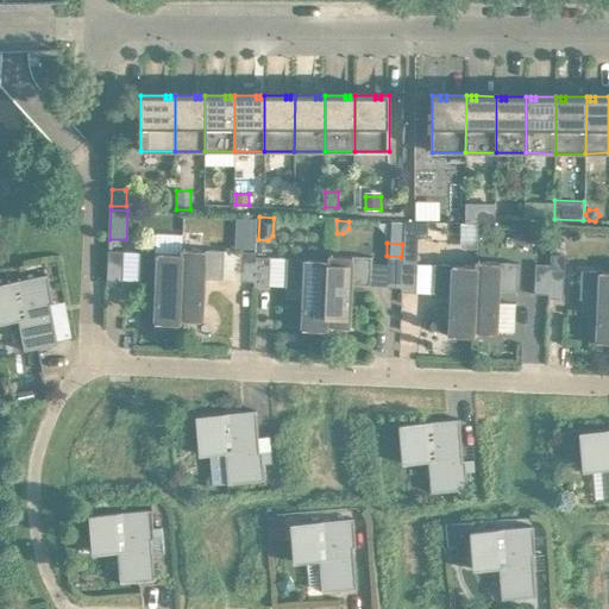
[(403,258),(403,263),(418,264),(418,249),(403,249),(403,258)]
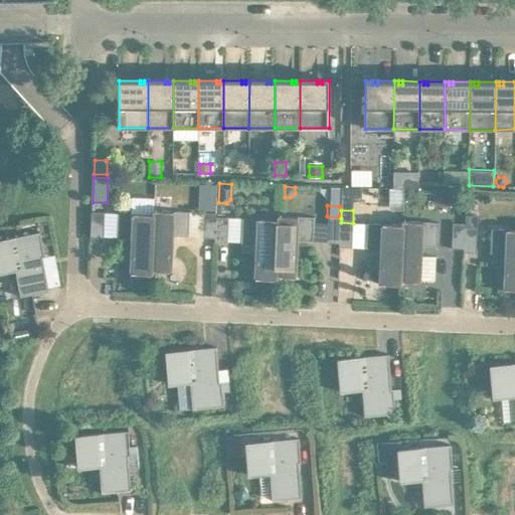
[(153,211),(153,214),(154,215),(151,271),(152,271),(171,272),(173,236),(189,236),(190,212),(153,211)]
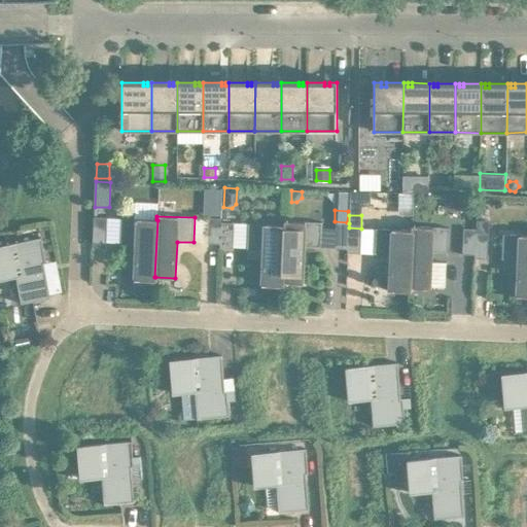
[(93,243),(106,244),(107,217),(94,217),(93,243)]
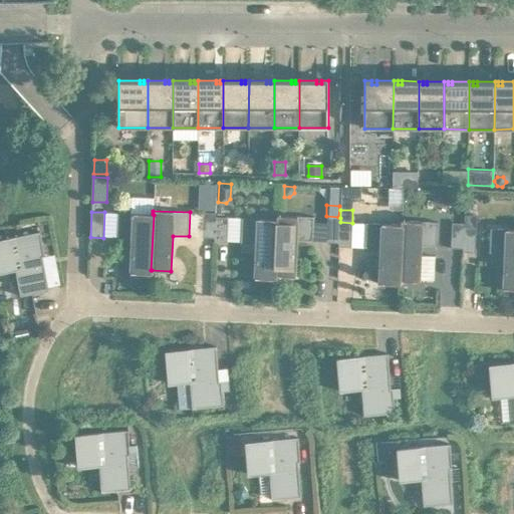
[(154,215),(153,214),(117,213),(116,237),(133,238),(131,273),(152,274),(152,270),(151,270),(154,215)]
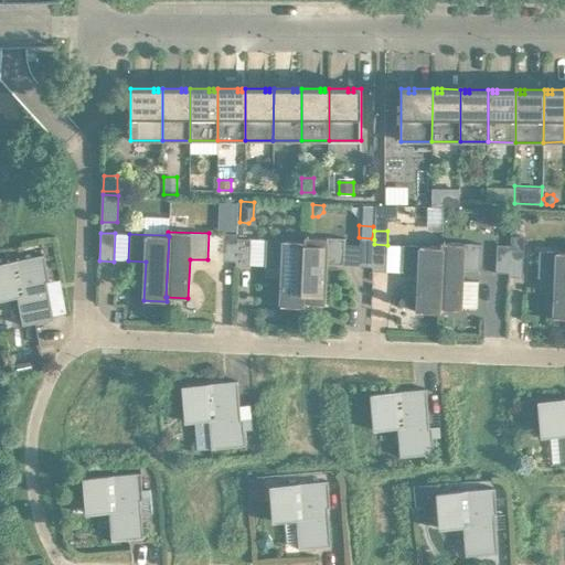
[(223,262),(235,262),(236,262),(237,238),(237,234),(224,234),(223,262)]
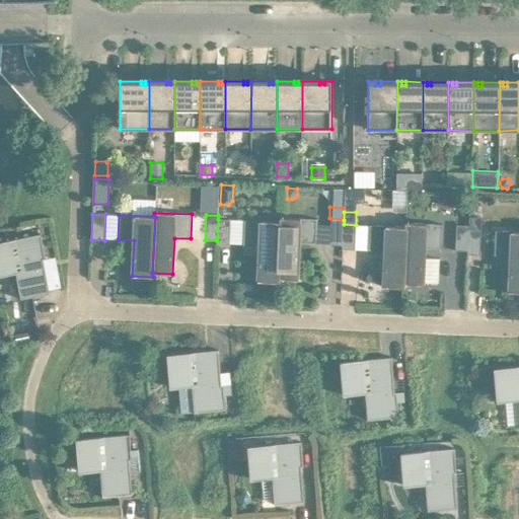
[(467,251),(467,255),(479,255),(482,218),(469,217),(468,230),(467,251)]
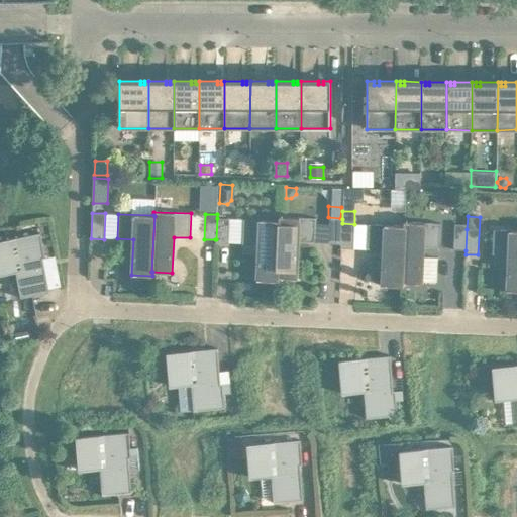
[(279,217),(279,221),(277,278),(278,278),(297,278),(299,242),(314,243),(315,218),(279,217)]
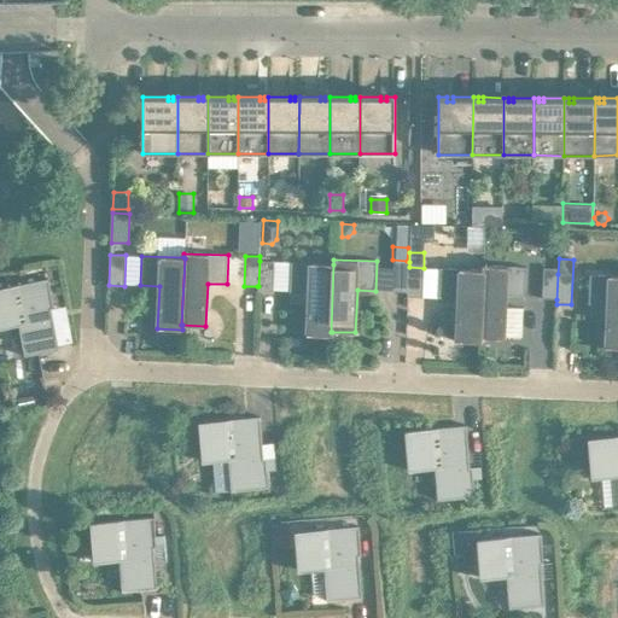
[(258,286),(257,286),(257,291),(273,292),(274,262),(260,261),(258,286)]
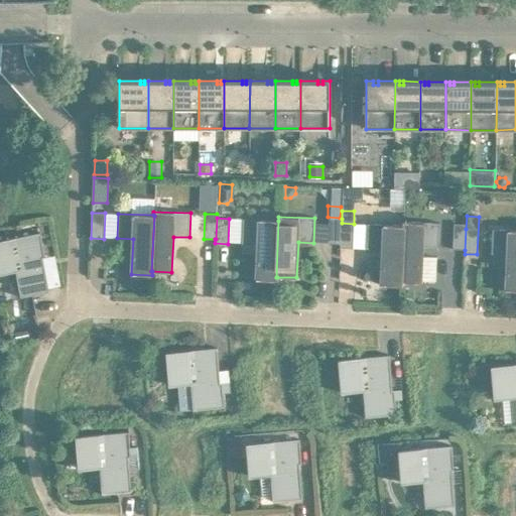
[(278,221),(243,219),(242,244),(258,244),(256,280),(277,281),(277,277),(276,277),(278,221)]
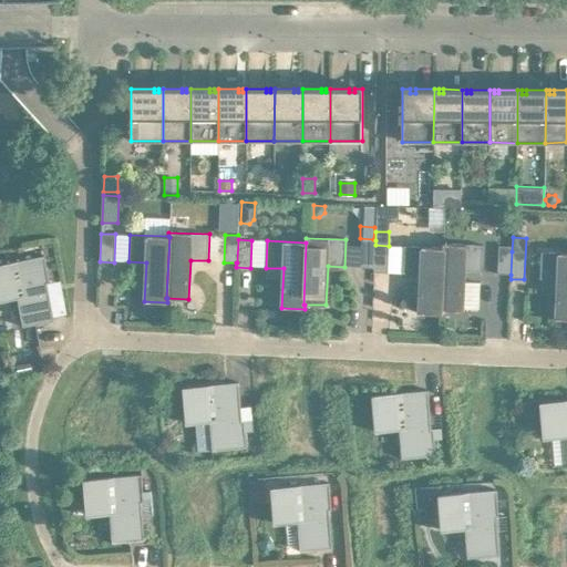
[(360,268),(373,269),(374,245),(375,245),(375,240),(361,240),(360,268)]
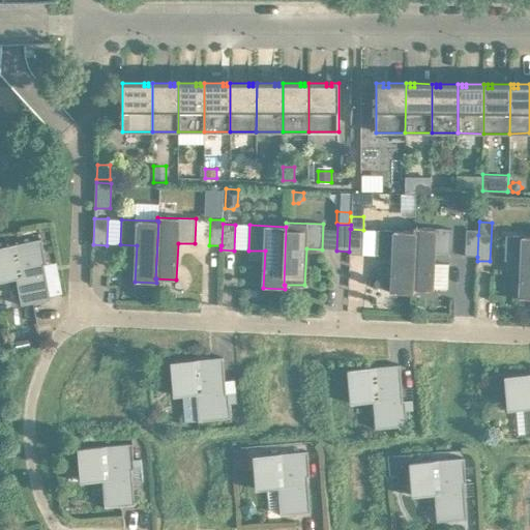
[(414,228),(414,232),(412,290),(413,290),(433,291),(434,254),(450,255),(451,230),(414,228)]
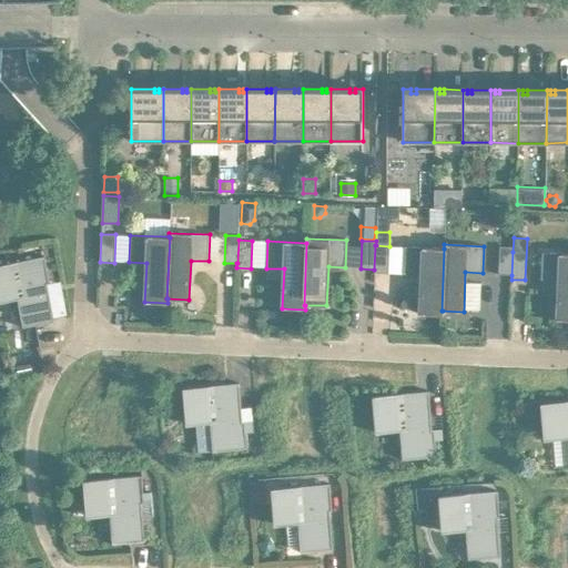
[(374,270),(374,274),(388,274),(389,246),(376,245),(375,245),(374,270)]
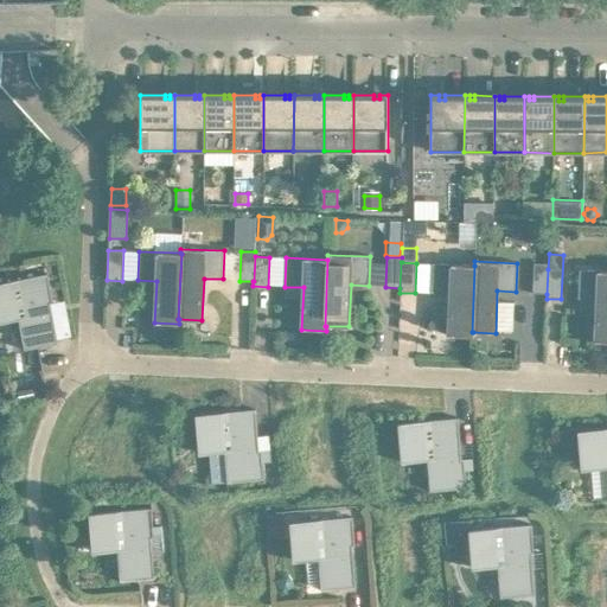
[(474,266),(433,263),(432,293),(449,294),(448,336),(473,337),(473,332),(472,332),(474,266)]
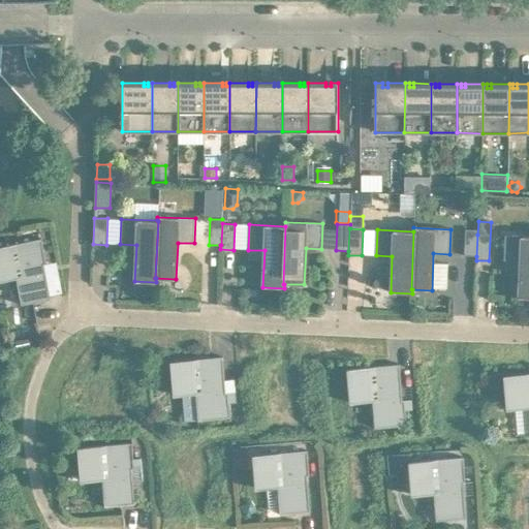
[(464,255),(476,256),(477,235),(465,234),(464,255)]
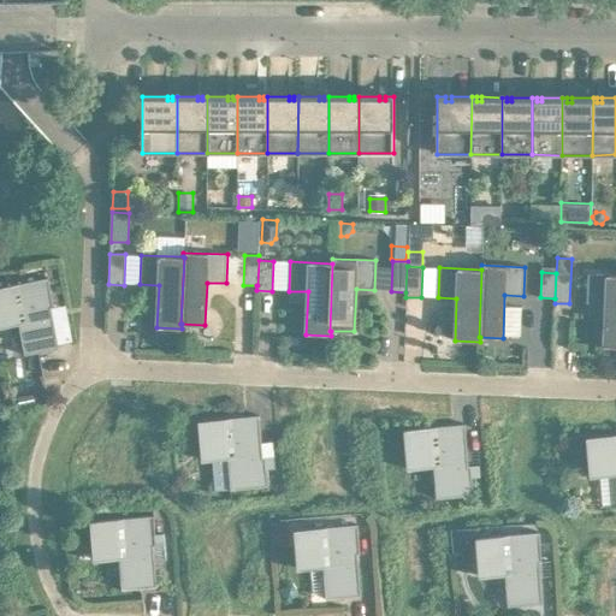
[(615,274),(587,274),(586,303),(605,304),(604,347),(615,347),(615,274)]
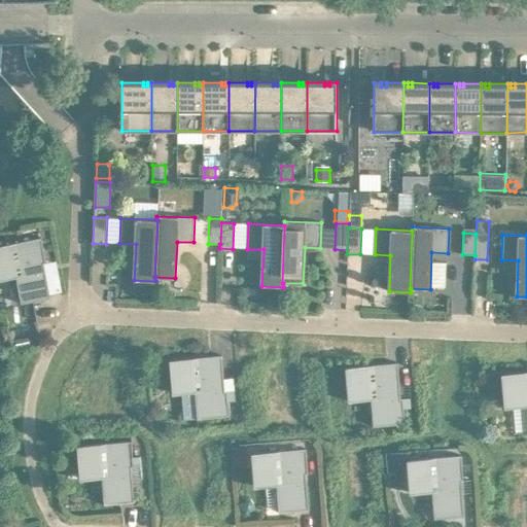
[(0,280),(16,278),(21,304),(50,299),(44,264),(46,264),(41,238),(0,245),(0,280)]
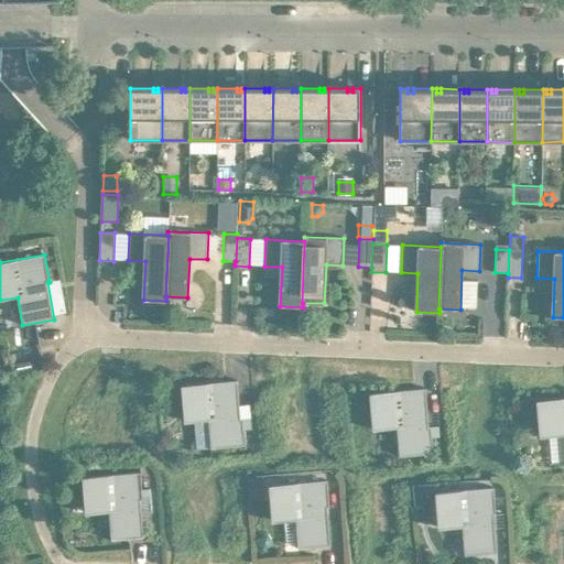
[(30,360),(15,364),(18,373),(32,370),(30,360)]
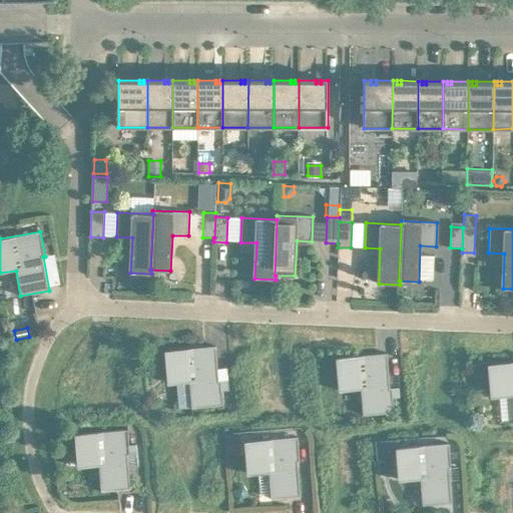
[(228,390),(227,380),(218,381),(215,346),(168,350),(171,384),(189,382),(191,408),(223,406),(221,391),(228,390)]
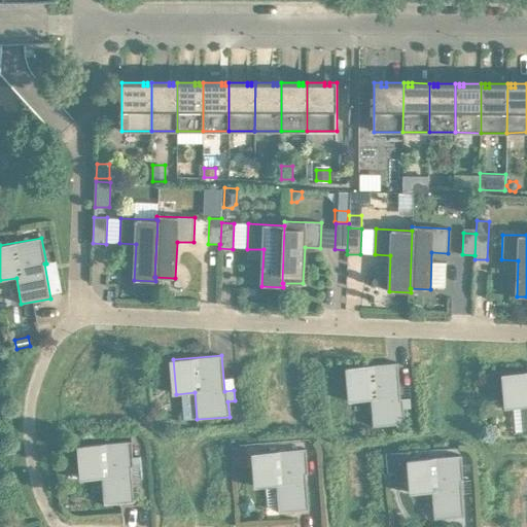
[(411,408),(410,398),(400,398),(397,363),(348,367),(351,401),(371,400),(373,427),(405,424),(403,409),(411,408)]
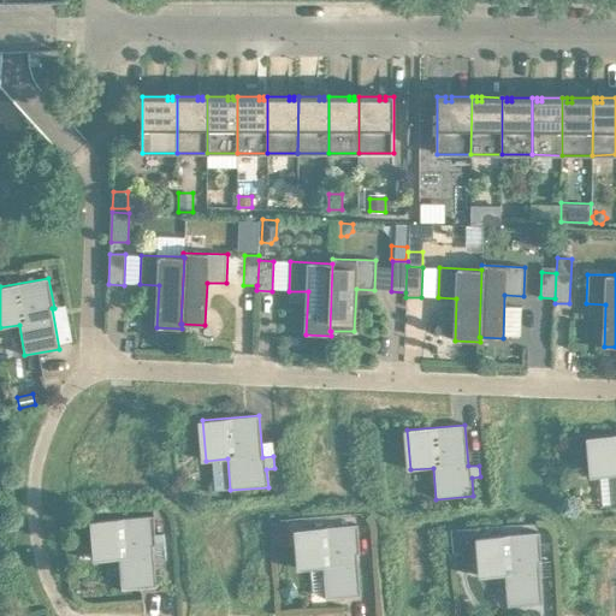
[(615,475),(615,481),(615,434),(590,437),(593,478),(615,475)]
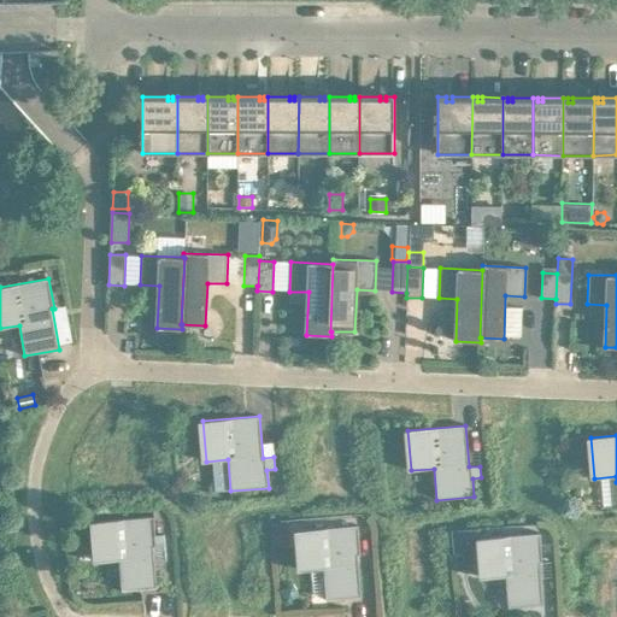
[(119,560),(122,592),(157,588),(154,547),(165,546),(164,534),(156,535),(154,517),(94,522),(98,562),(119,560)]
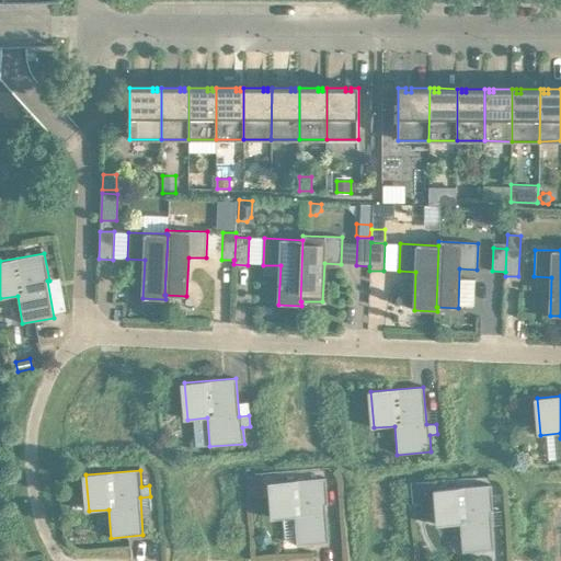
[(262,477),(247,477),(248,495),(262,494),(262,477)]
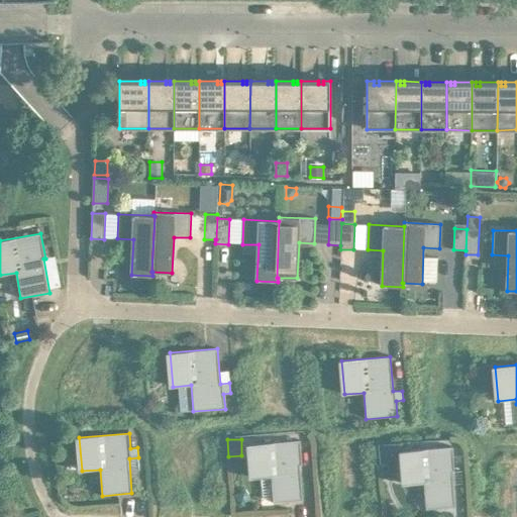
[(302,466),(300,440),(249,444),(252,478),(272,477),(274,503),(303,501),(300,466),(302,466)]
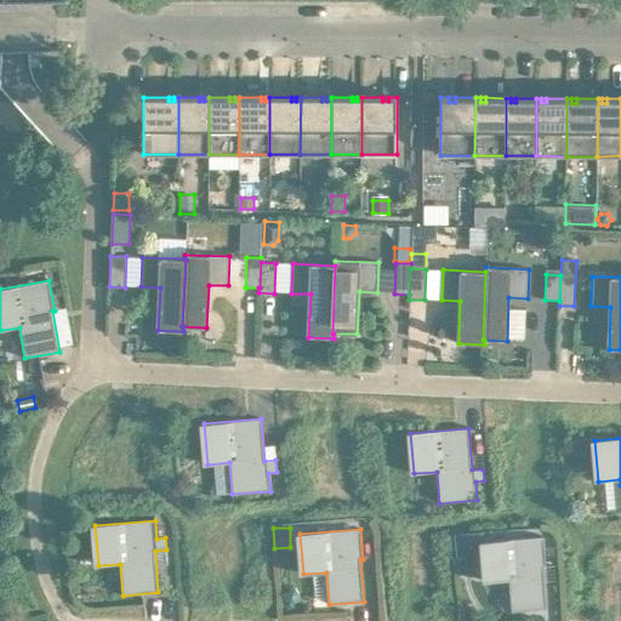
[(546,567),(543,536),(483,541),(486,582),(508,580),(512,611),(547,609),(543,568),(546,567)]
